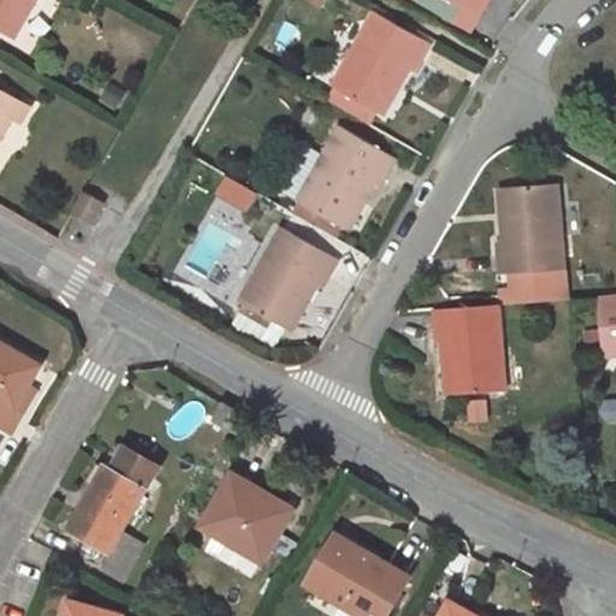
[(0,0),(0,29),(15,39),(35,0),(0,0)]
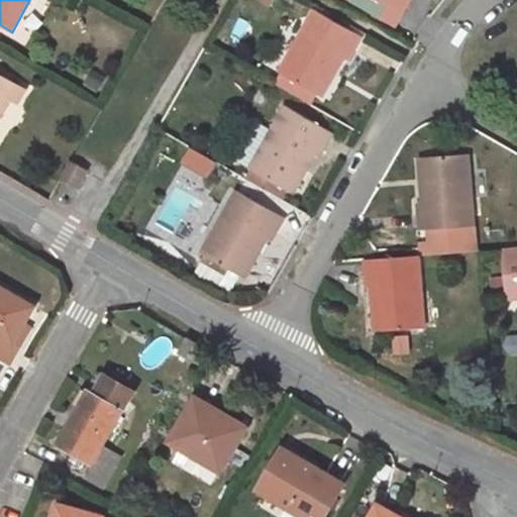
[(347,0),(394,27),(409,0),(347,0)]
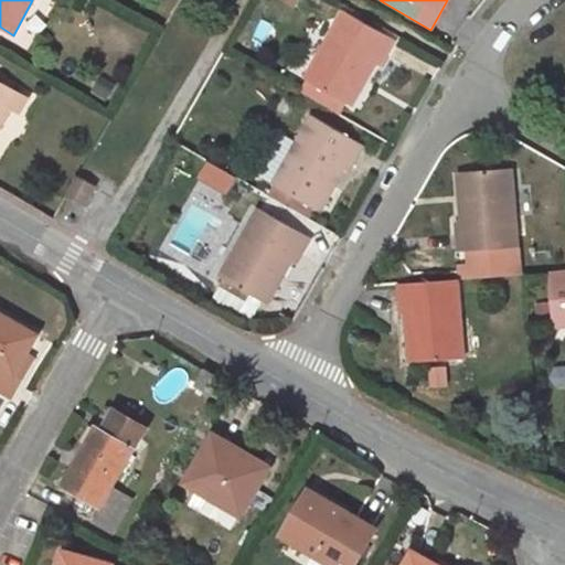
[(395,39),(345,10),(305,80),(306,81),(348,104),(362,80),(365,82),(376,63),(381,66),(395,39)]
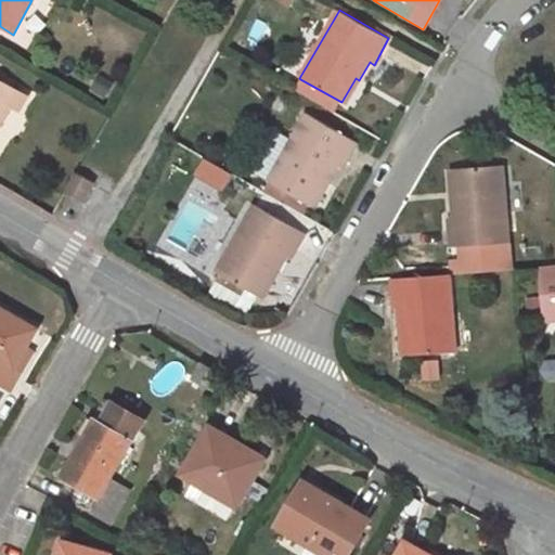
[(22,86),(0,73),(0,79),(18,91),(22,86)]
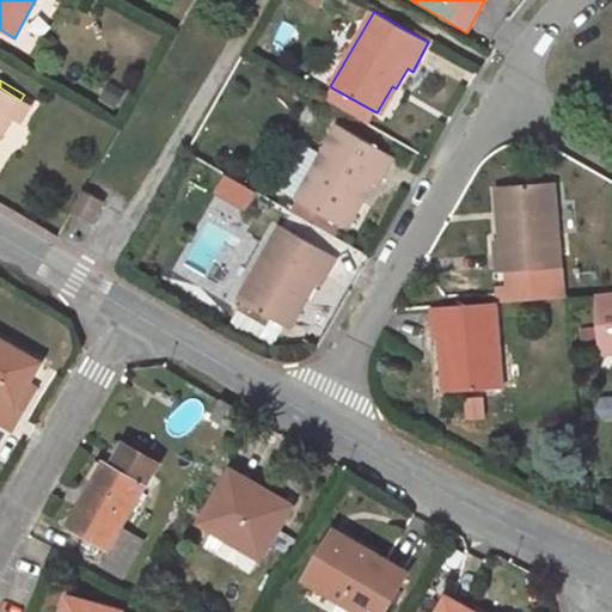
[(122,89),(109,80),(99,95),(114,103),(122,89)]
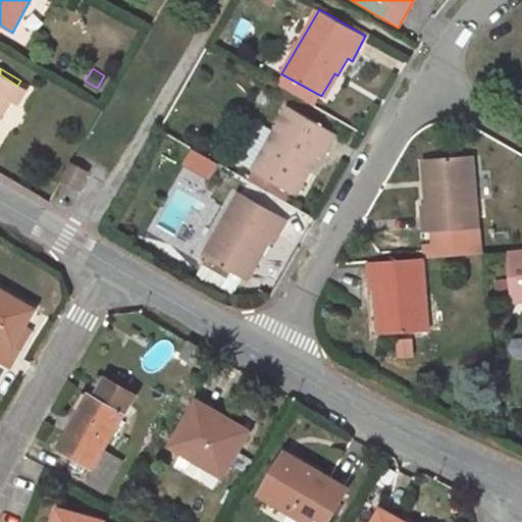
[(324,98),(337,75),(334,73),(321,96),(324,98)]
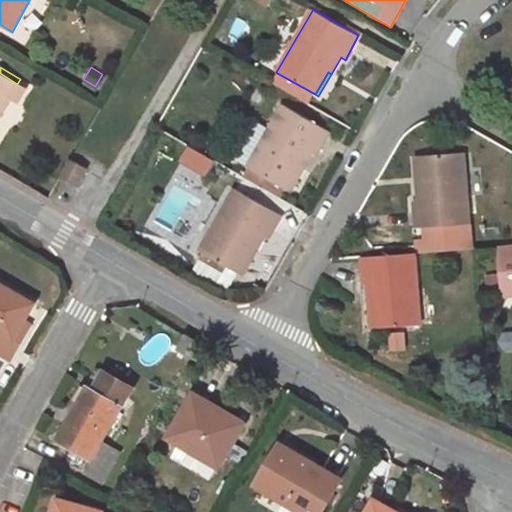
[(17,84),(0,73),(0,113),(8,99),(16,104),(25,88),(17,84)]
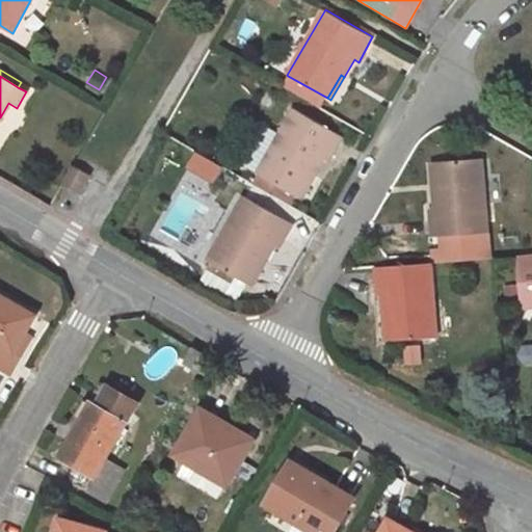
[(327,98),(288,76),(282,87),(320,109),(327,98)]
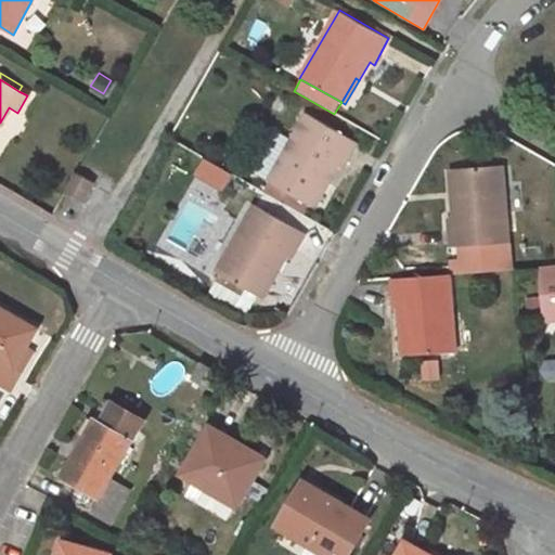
[(107,118),(98,112),(92,121),(103,127),(107,118)]
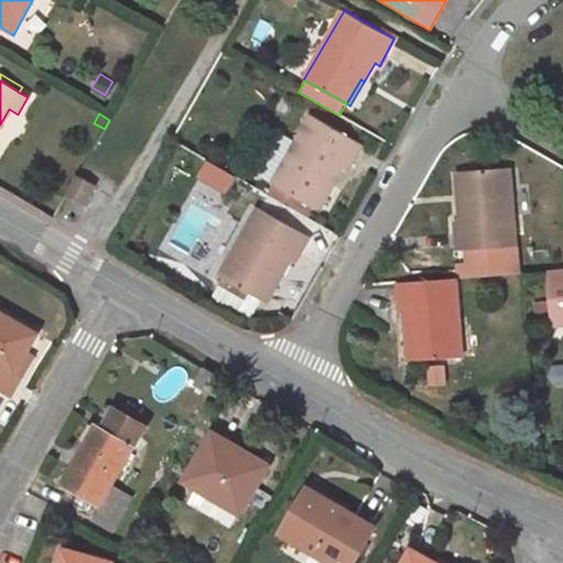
[(363,144),(311,116),(296,143),(273,183),(272,184),(273,185),(316,209),(330,184),(333,186),(343,168),(349,170),(363,144)]
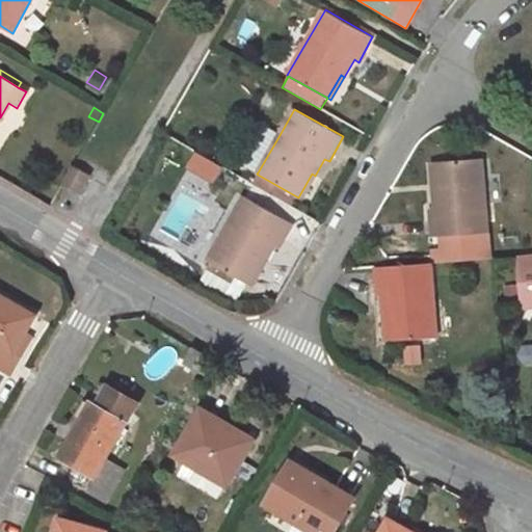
[(280,135),(259,124),(238,160),(258,173),(280,135)]
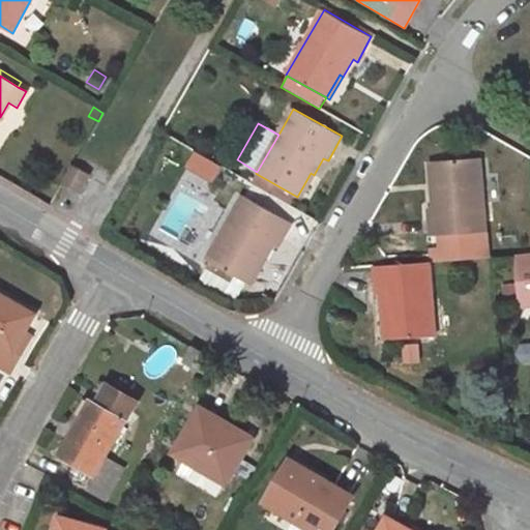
[(480,158),(468,158),(434,162),(436,189),(432,189),(433,210),(429,210),(431,236),(446,235),(455,235),(472,233),(487,232),(480,158)]
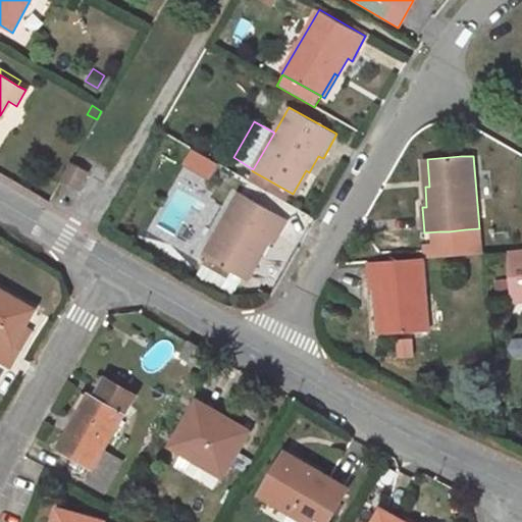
[(88,173),(69,164),(60,183),(77,192),(88,173)]
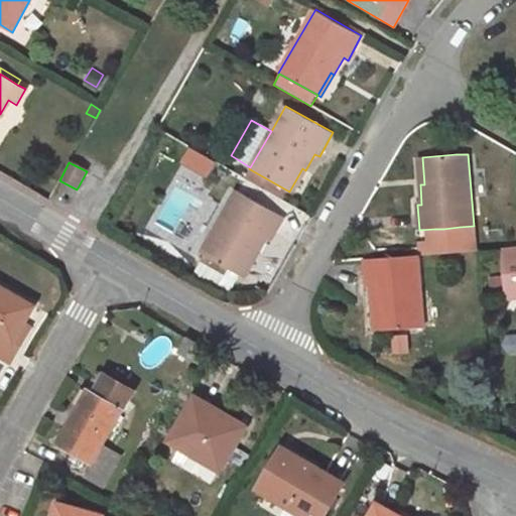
[(315,176),(305,170),(302,168),(289,191),(292,194),(302,200),(315,176)]
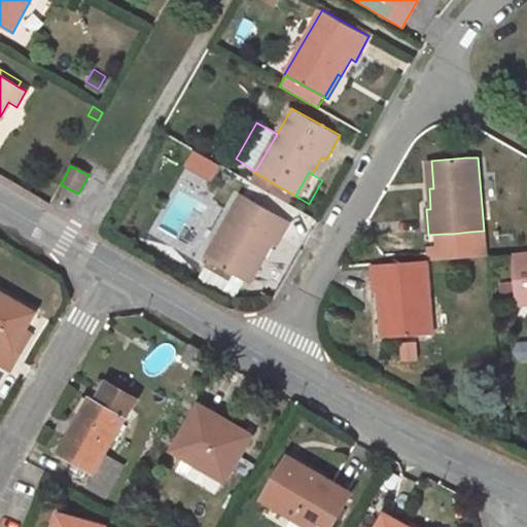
[(295,196),(255,173),(250,183),(290,206),(295,196)]
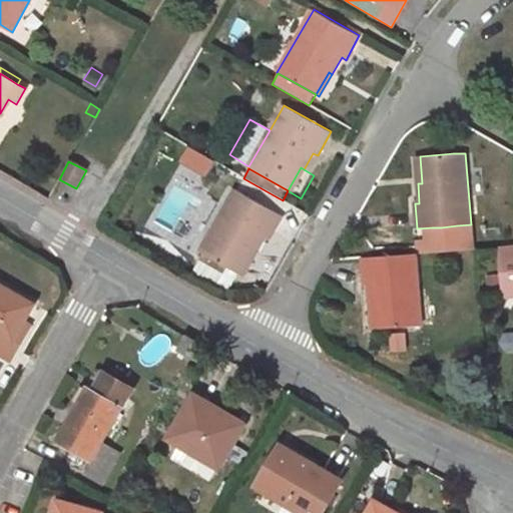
[(283,215),(235,189),(199,251),(202,253),(242,276),(266,234),(270,237),(283,215)]
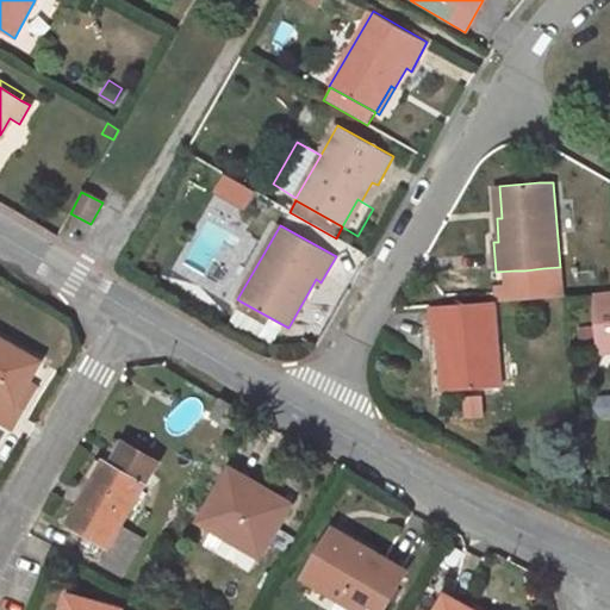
[(543,268),(524,271),(526,284),(545,281),(543,268)]
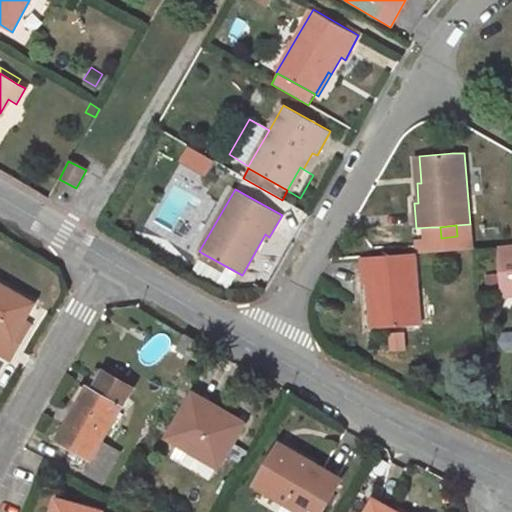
[(441,238),(440,227),(431,227),(432,238),(441,238)]
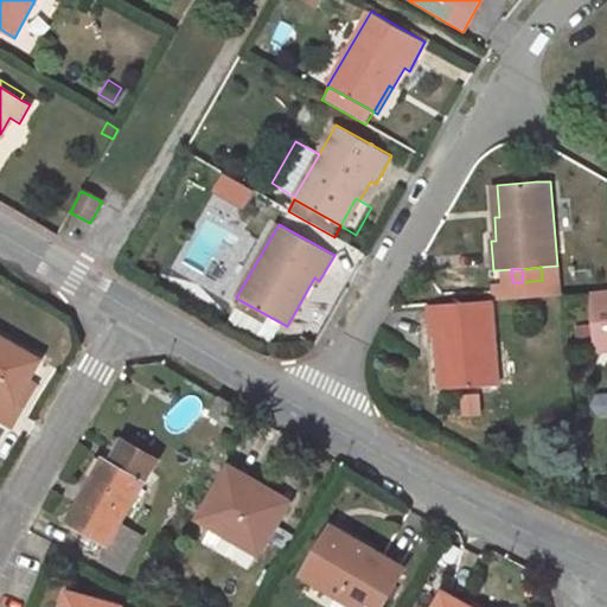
[(269,317),(240,300),(235,308),(264,325),(269,317)]
